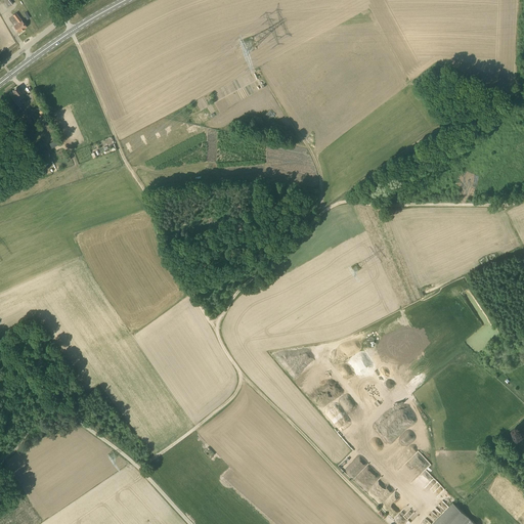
[(18,33),(27,27),(16,12),(13,15),(18,23),(14,26),(13,26),(18,33)]
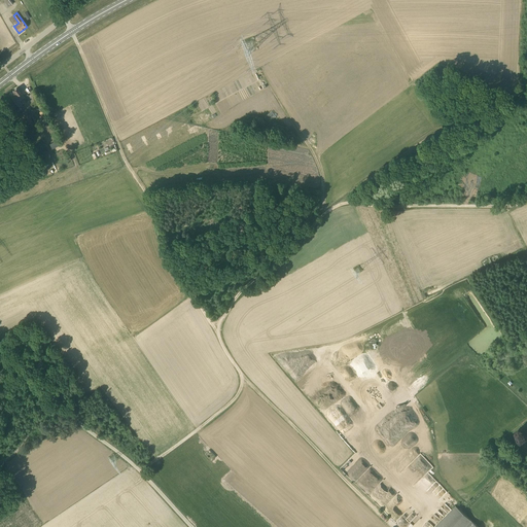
[(25,97),(21,93),(18,88),(13,91),(9,95),(15,103),(19,107),(22,104),(20,101),(25,97)]
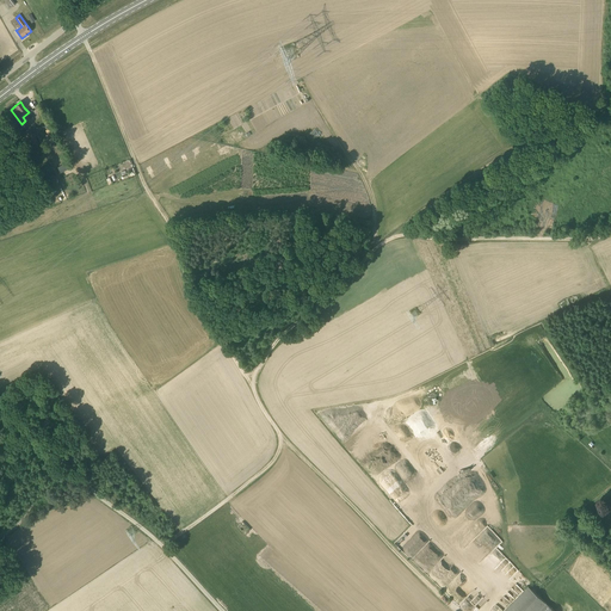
[(38,142),(31,128),(24,131),(20,134),(24,140),(28,139),(31,146),(38,142)]
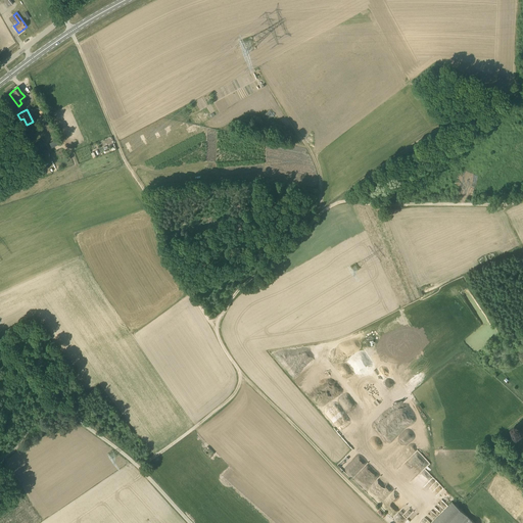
[(52,147),(59,143),(57,139),(49,143),(52,147)]
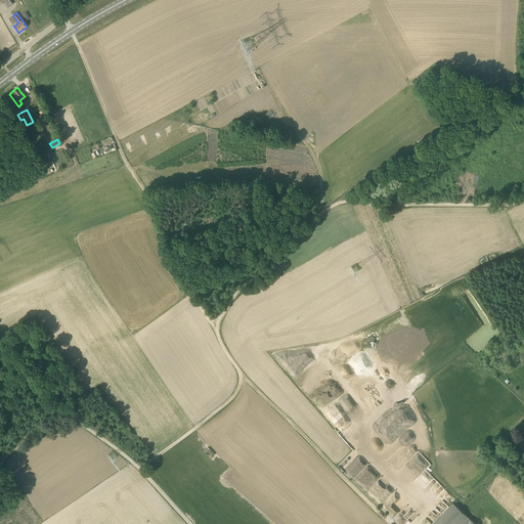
[(475,523),(453,503),(433,523),(475,523)]
